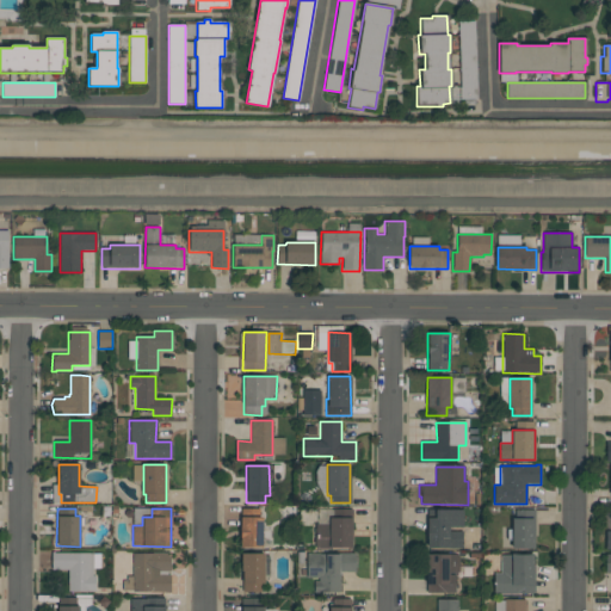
[(241,547),(241,508),(259,508),(259,518),(263,518),(263,547),(241,547)]
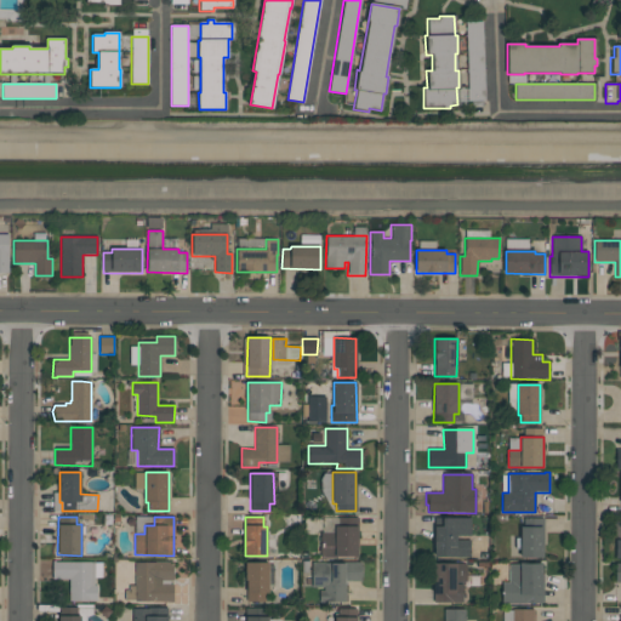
[(434,558),(434,518),(469,518),(469,536),(457,536),(457,540),(469,540),(469,558),(434,558)]
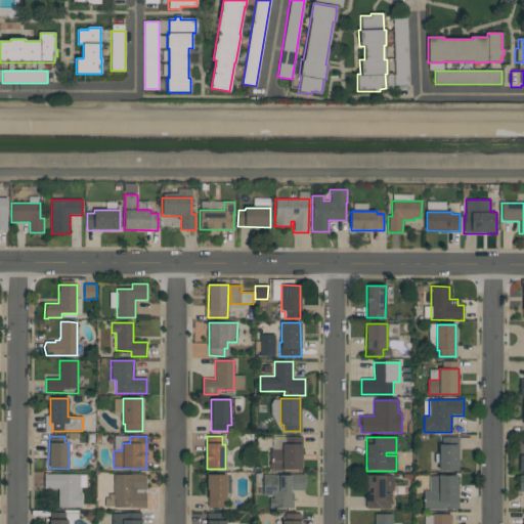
[(270,469),(270,449),(282,449),(282,444),(302,444),(301,470),(270,469)]
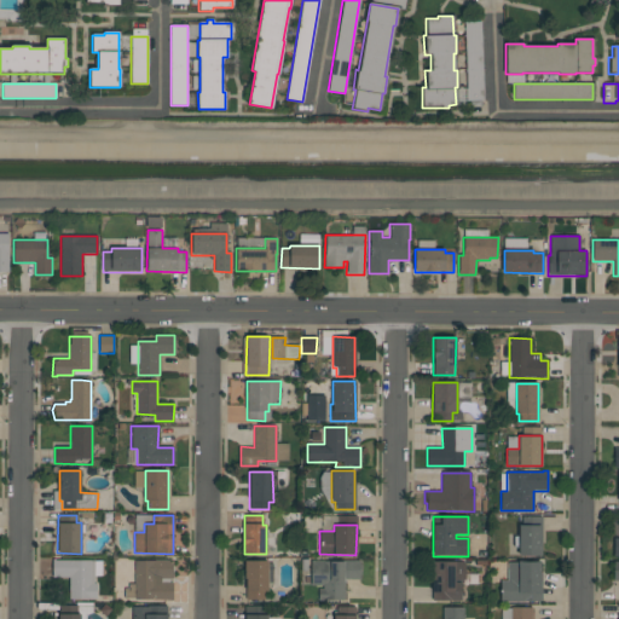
[(541,526),(541,555),(519,555),(519,526),(541,526)]
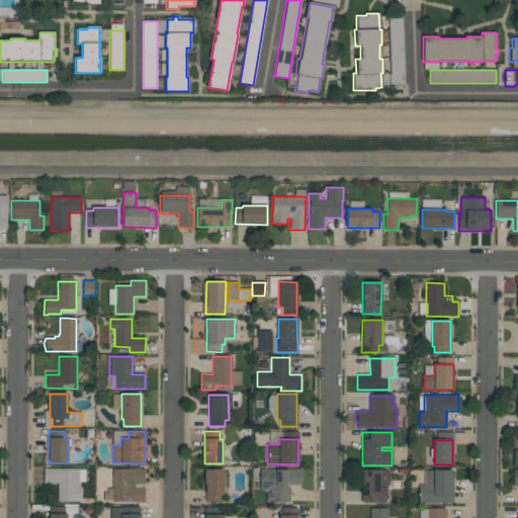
[(79,468),(79,489),(80,489),(80,501),(58,501),(58,484),(44,484),(44,468),(79,468)]
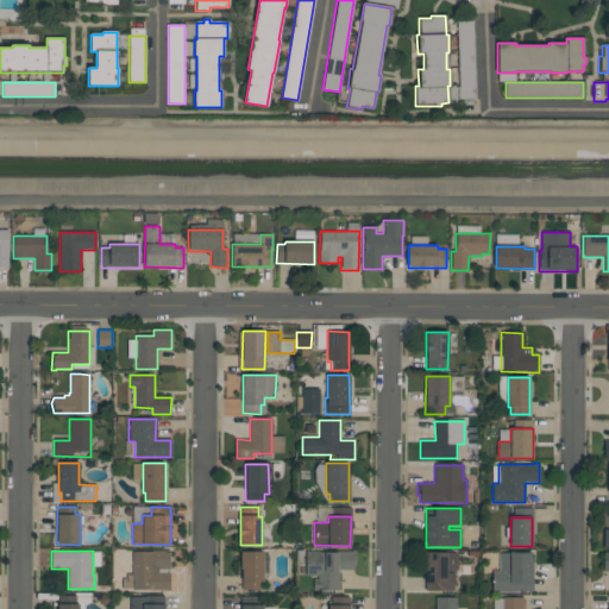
[(170,552),(170,569),(158,569),(158,573),(170,573),(170,591),(132,590),(132,552),(170,552)]
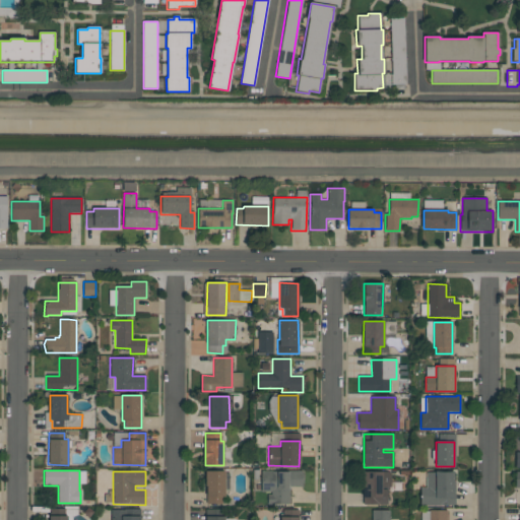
[(222,504),(206,504),(206,471),(224,471),(224,497),(222,497),(222,504)]
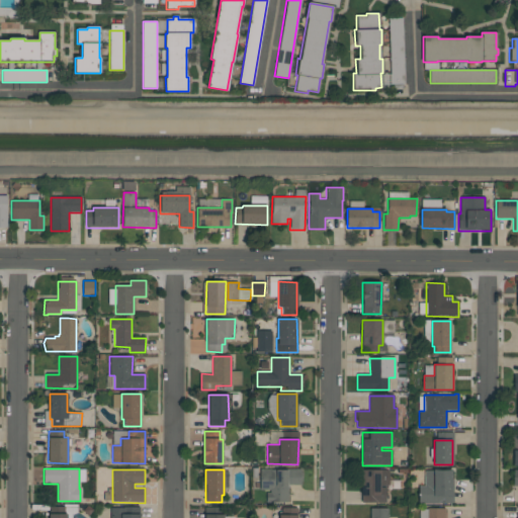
[(267,502),(267,493),(270,493),(270,490),(260,490),(260,469),(301,469),(300,486),(288,486),(288,502),(267,502)]
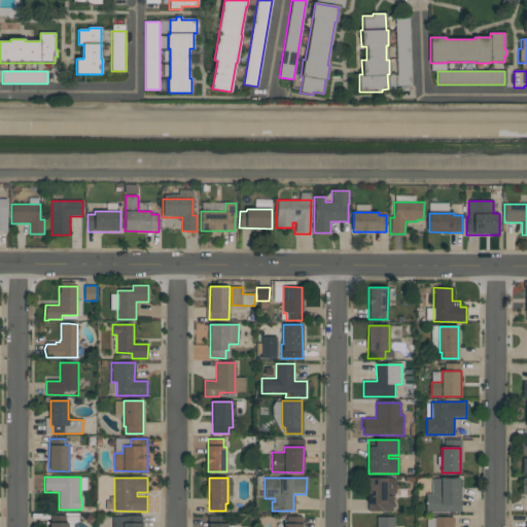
[(393,478),(393,479),(395,480),(395,494),(392,494),(392,512),(367,511),(367,478),(393,478)]
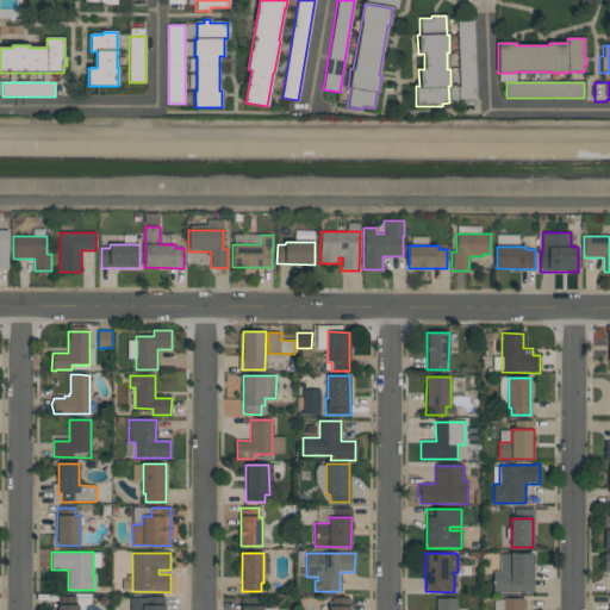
[(493,572),(499,572),(499,554),(533,554),(533,592),(493,592),(493,572)]
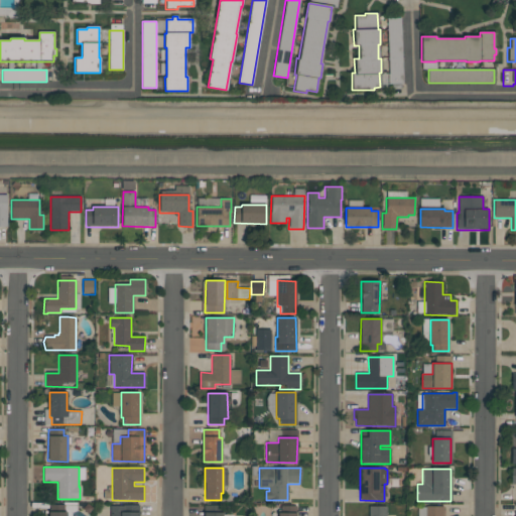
[(110,515),(110,506),(139,506),(139,515),(110,515)]
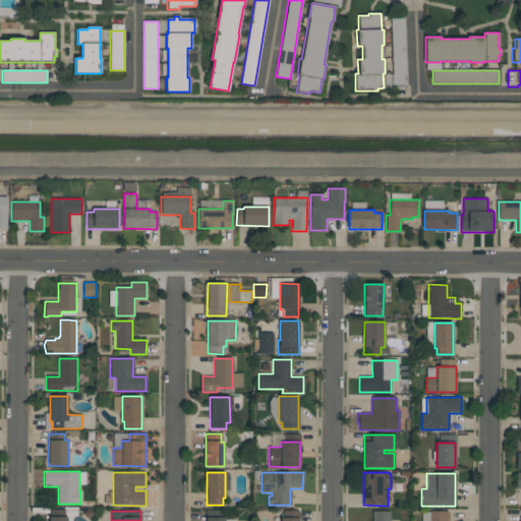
[(206,520),(206,511),(222,511),(222,518),(225,518),(225,520),(206,520)]
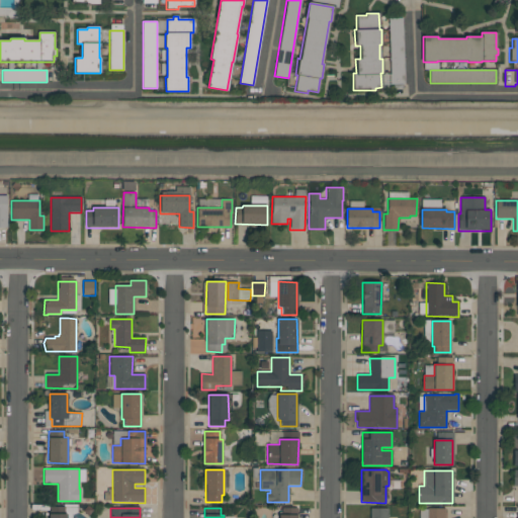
[(370,517),(370,508),(387,508),(387,517),(370,517)]
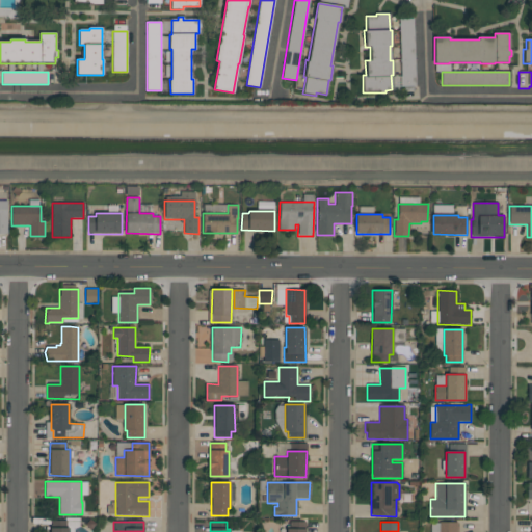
[(306,531),(285,531),(286,529),(291,529),(291,523),(306,523),(306,531)]
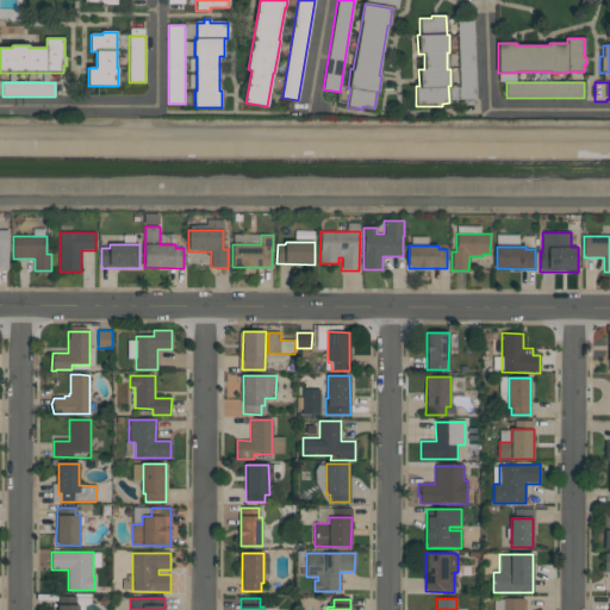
[(503,609),(503,599),(524,599),(523,609),(503,609)]
